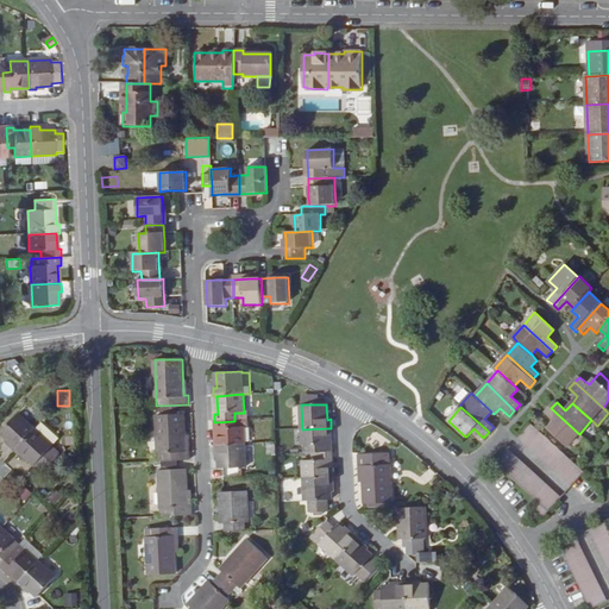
[(548,428),(567,446),(579,434),(551,408),(546,414),(554,422),(548,428)]
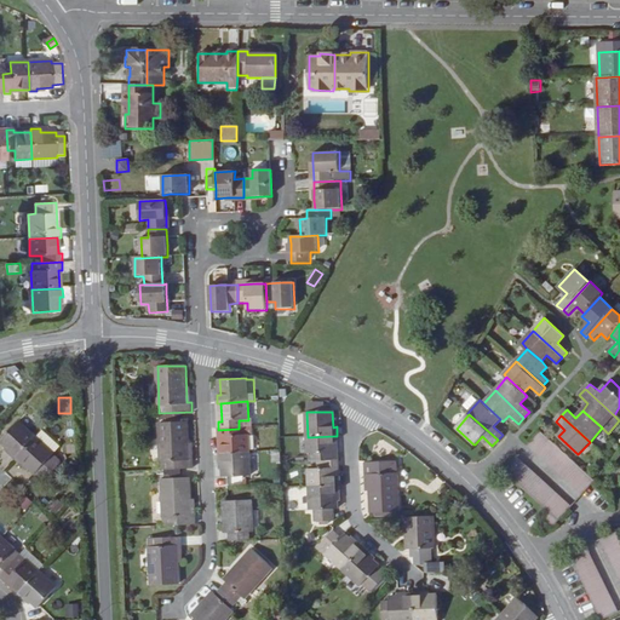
[(21,422),(1,441),(13,452),(12,454),(18,460),(39,438),(21,422)]
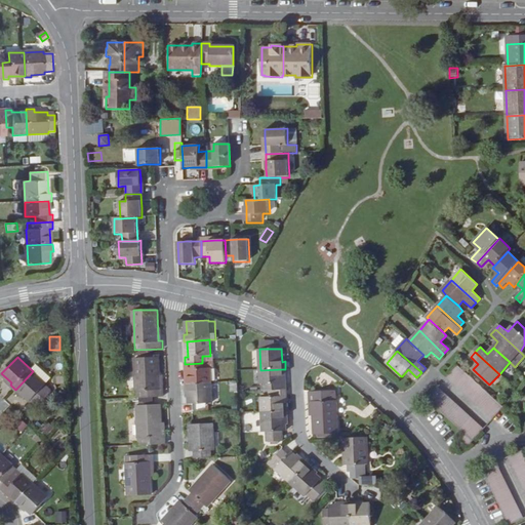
[(136,398),(164,397),(164,390),(160,390),(159,357),(135,358),(136,398)]
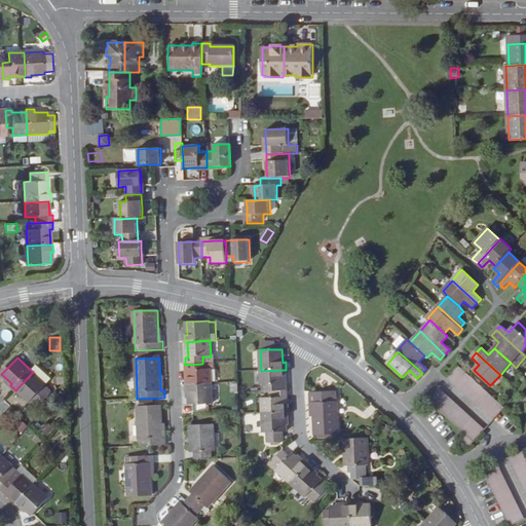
[(189,385),(212,384),(211,369),(202,369),(202,364),(185,365),(185,370),(188,370),(189,385)]
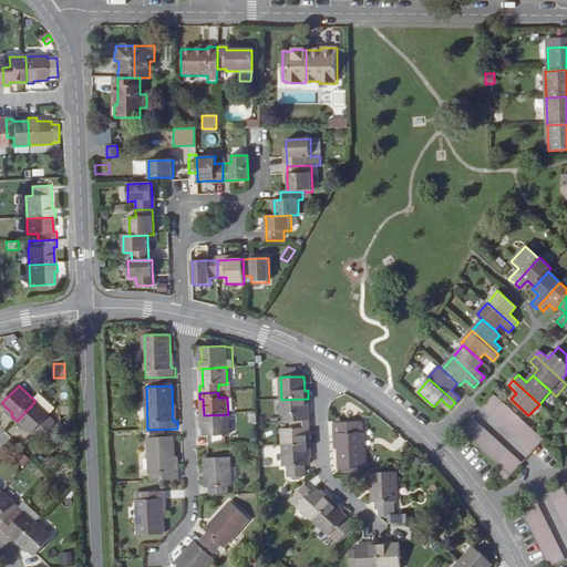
[(41,394),(35,401),(51,415),(57,409),(41,394)]
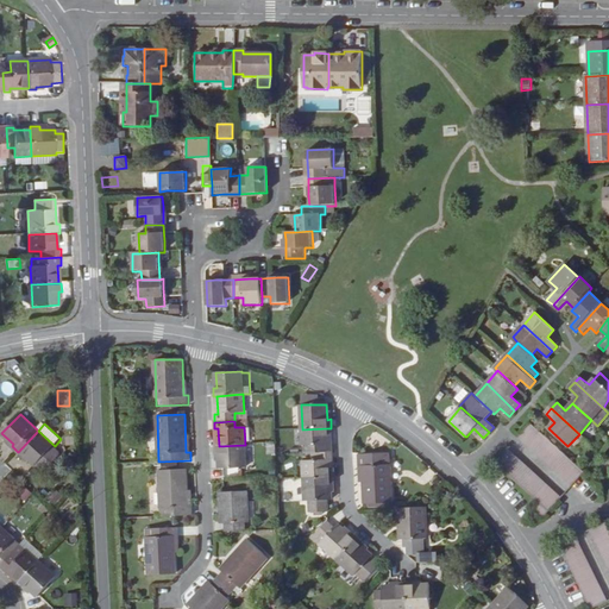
[(538,429),(532,425),(519,439),(525,444),(538,429)]
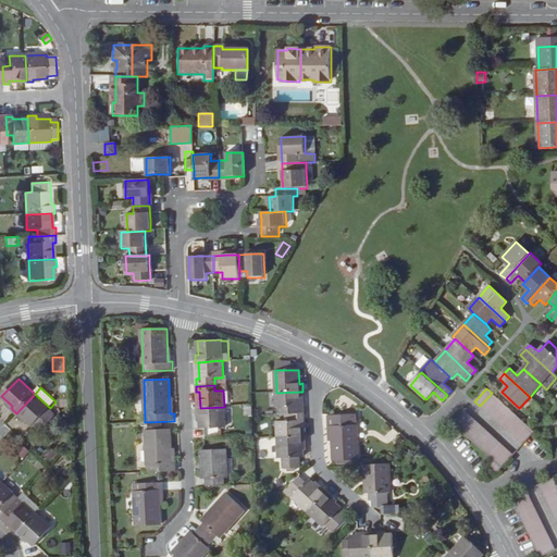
[(300,406),(299,392),(276,393),(277,415),(286,415),(304,413),(304,406),(300,406)]
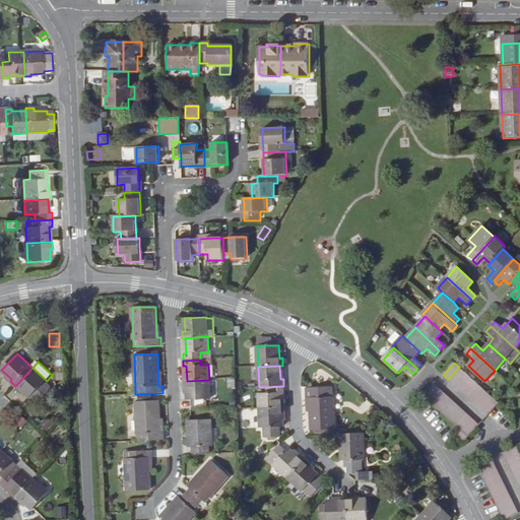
[(452,383),(463,371),(459,367),(448,379),(452,383)]
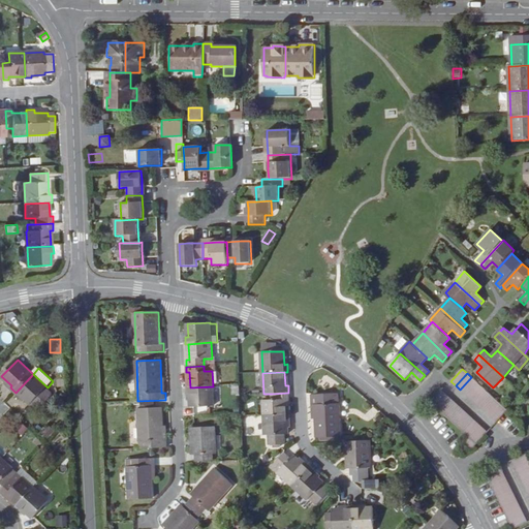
[(32,404),(34,403),(40,408),(53,396),(45,390),(48,387),(33,374),(16,393),(21,398),(22,396),(32,404)]
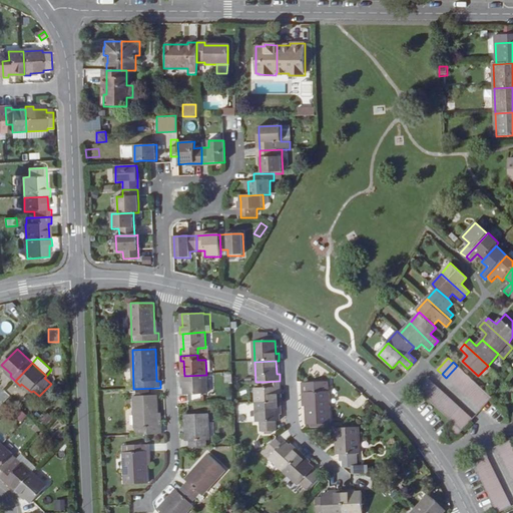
[(457,366),(446,378),(451,382),(462,370),(457,366)]
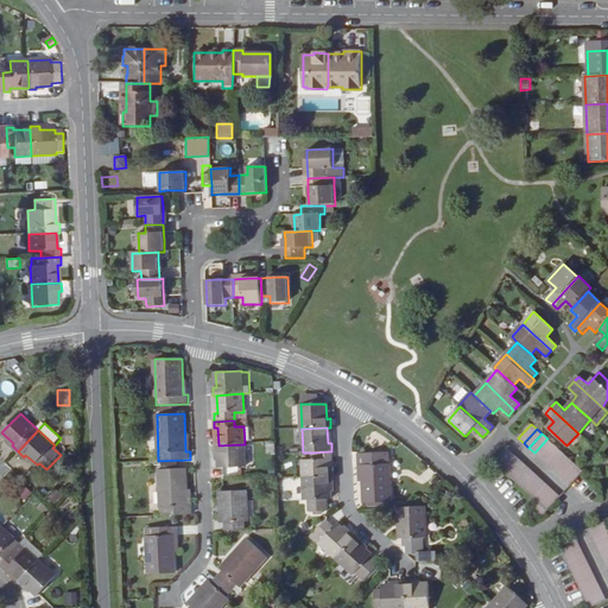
[(548,438),(534,453),(540,458),(552,444),(548,438)]
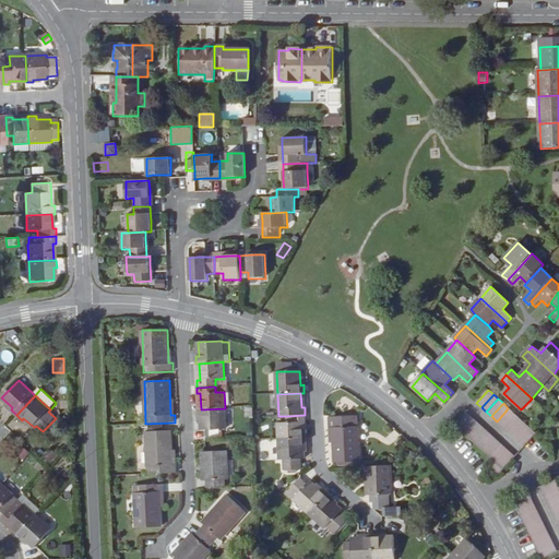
[(225,408),(201,409),(198,409),(198,417),(201,417),(201,430),(226,429),(225,408)]
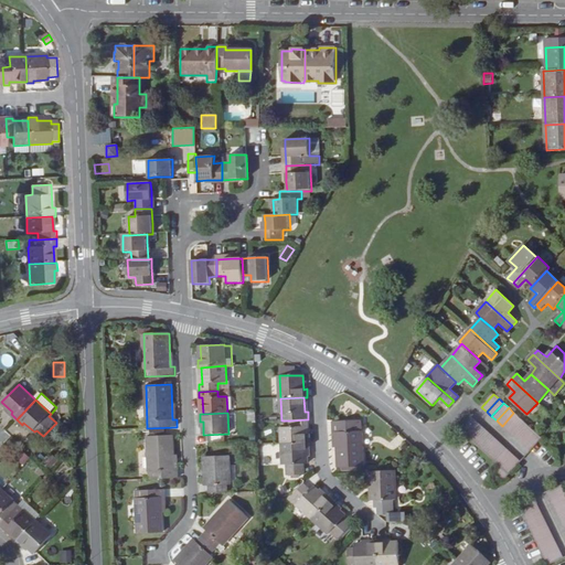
[(507,429),(519,417),(513,413),(502,426),(507,429)]
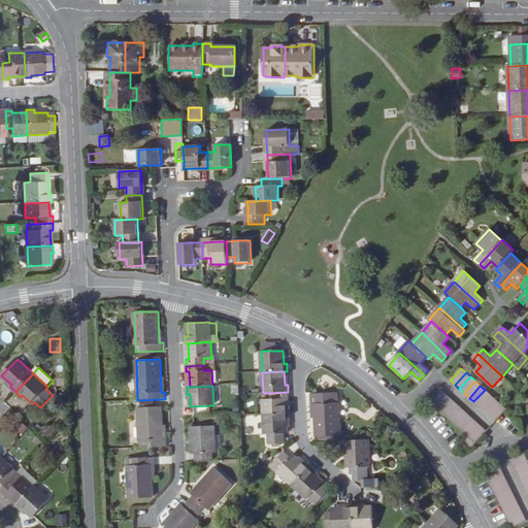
[(447,394),(441,389),(429,402),(434,406),(447,394)]
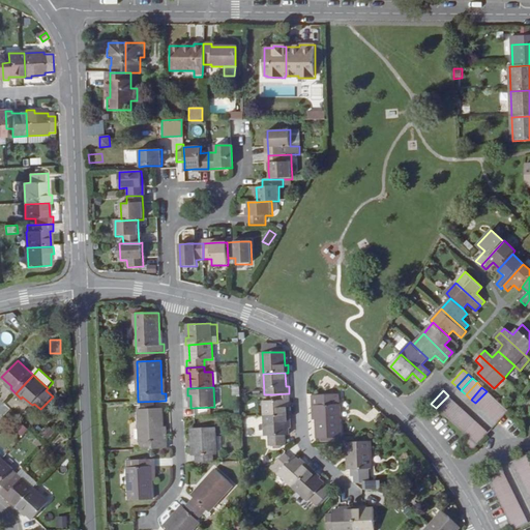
[(480,408),(492,395),(487,391),(475,403),(480,408)]
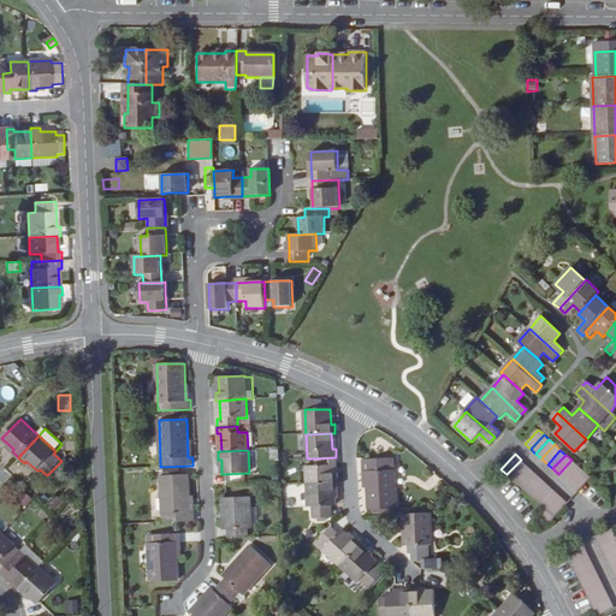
[(335,481),(333,465),(337,465),(336,457),(317,458),(317,465),(307,466),(308,483),(335,481)]
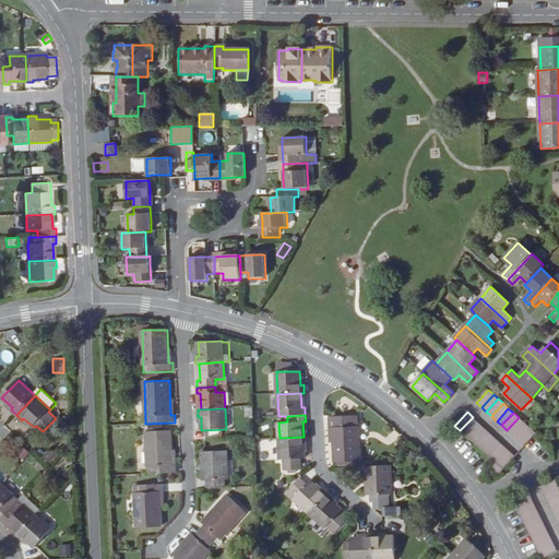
[(465,435),(477,421),(473,417),(460,430),(465,435)]
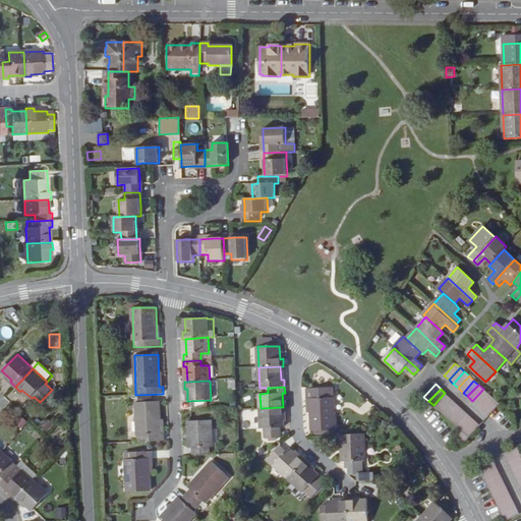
[(476,404),(486,392),(483,389),(472,401),(476,404)]
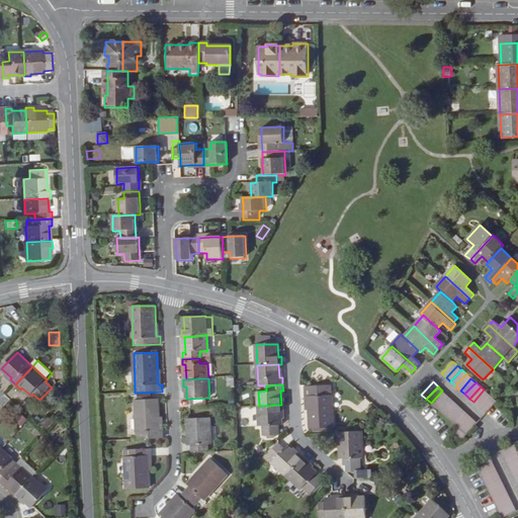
[(333,428),(331,389),(306,389),(307,397),(310,396),(311,428),(333,428)]
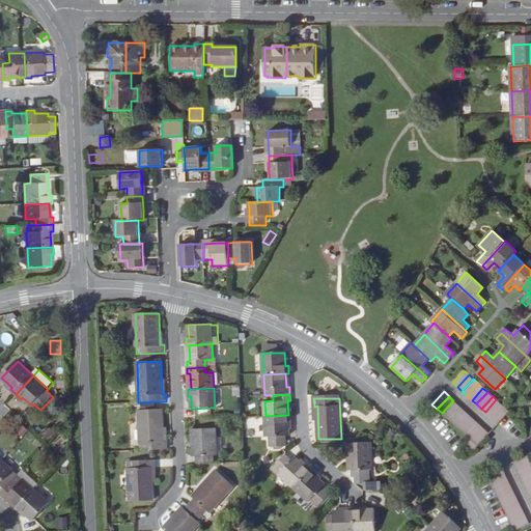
[(490,416),(501,404),(496,399),(485,412),(490,416)]
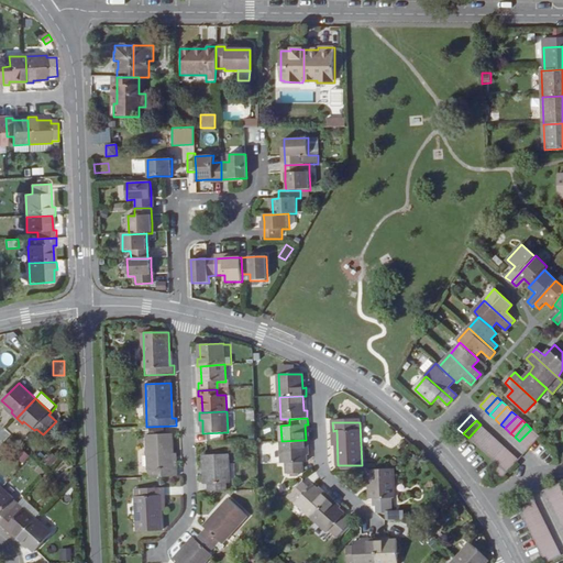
[(474,442),(486,429),(481,424),(468,438),(474,442)]
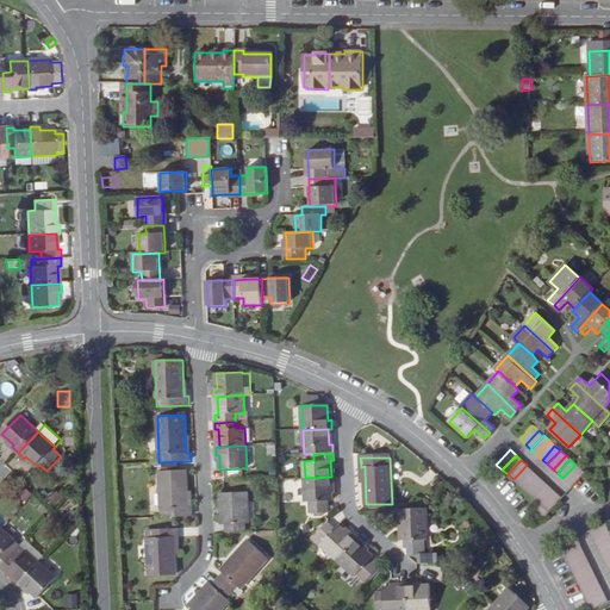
[(527,465),(514,479),(520,485),(533,470),(527,465)]
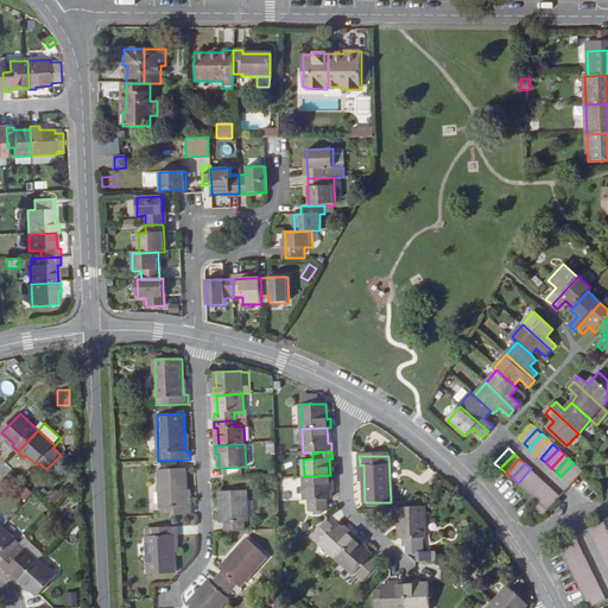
[(574,463),(561,476),(567,481),(578,467),(574,463)]
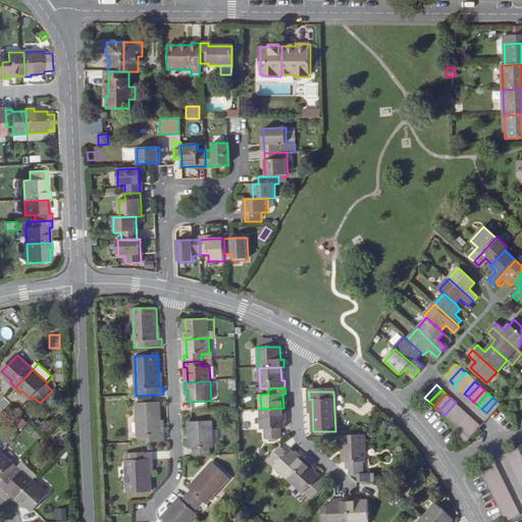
[(486,413),(490,417),(501,405),(497,401),(486,413)]
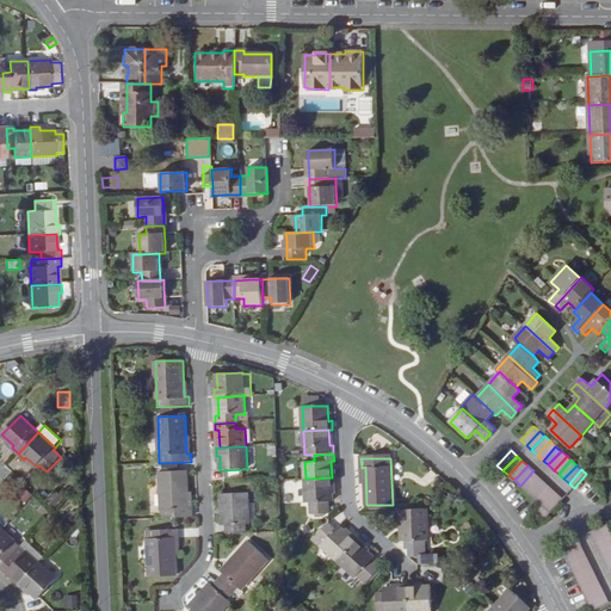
[(193,517),(193,506),(189,506),(187,470),(160,471),(162,518),(193,517)]
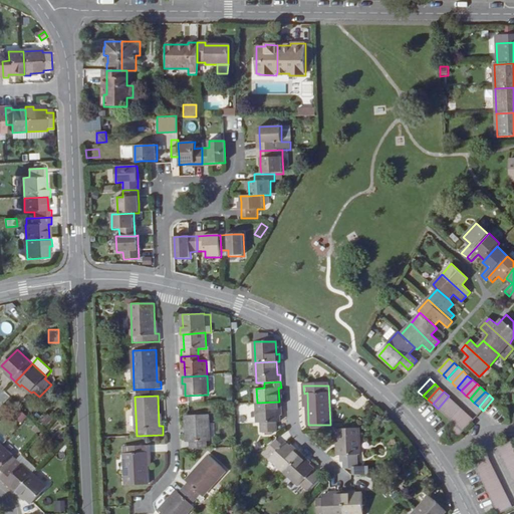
[(442,413),(453,401),(449,396),(438,409),(442,413)]
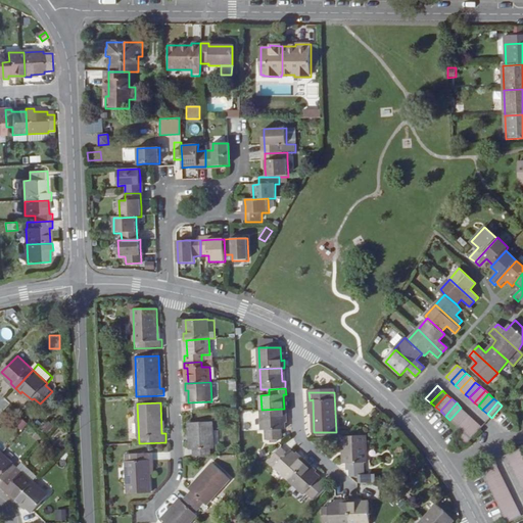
[(455,424),(466,411),(461,408),(449,420),(455,424)]
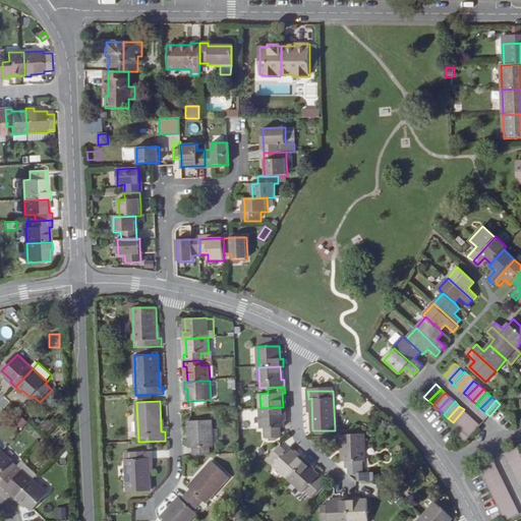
[(285,407),(283,407),(261,408),(262,428),(265,428),(265,439),(280,438),(280,427),(284,427),(283,415),(286,414),(285,407)]
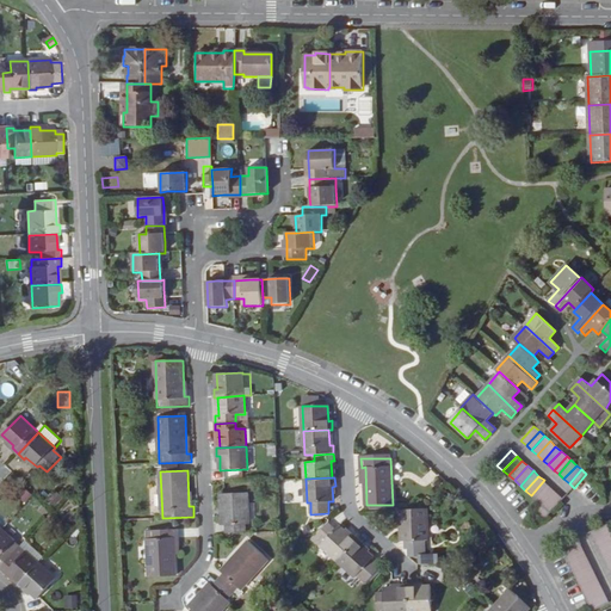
[(544,480),(531,495),(535,499),(548,485),(544,480)]
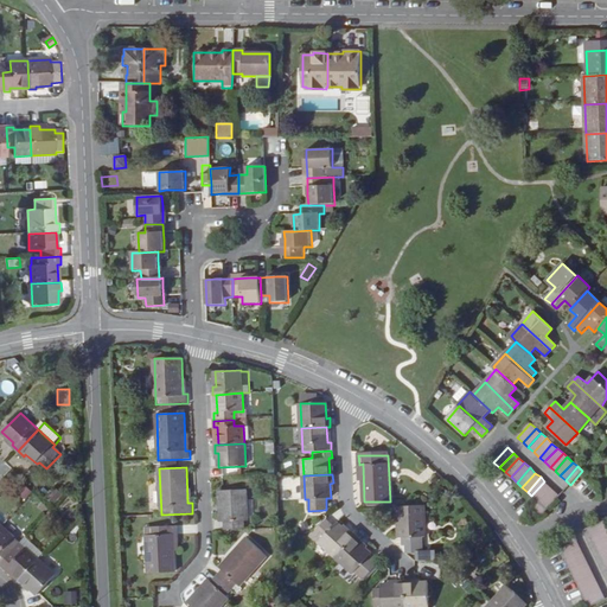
[(544,481),(531,496),(537,500),(550,486),(544,481)]
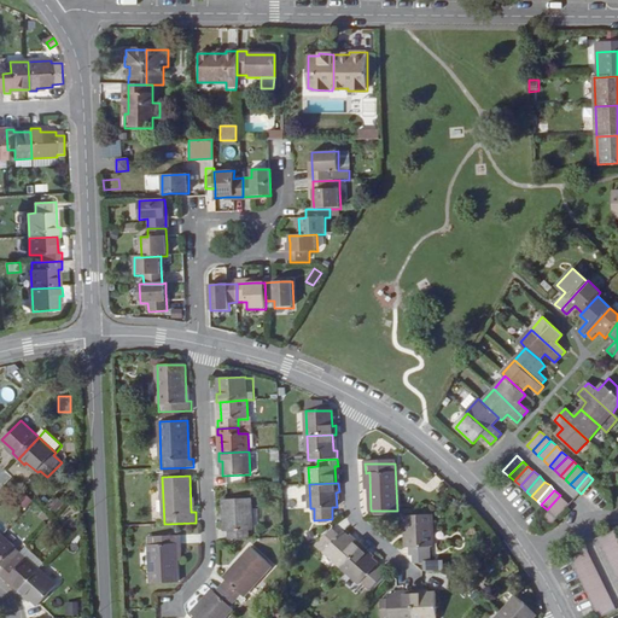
[(31,500),(25,494),(21,499),(27,505),(31,500)]
